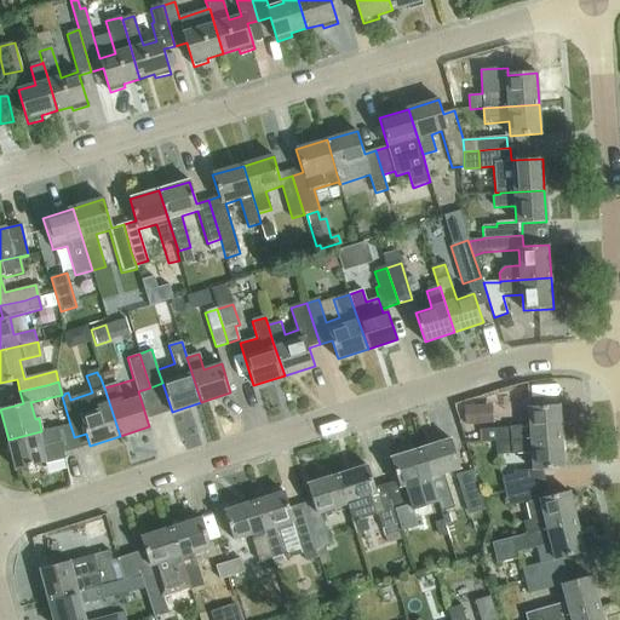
[(529,425),(510,426),(510,429),(483,430),(483,443),(495,442),(495,441),(561,436),(560,405),(528,406),(529,425)]
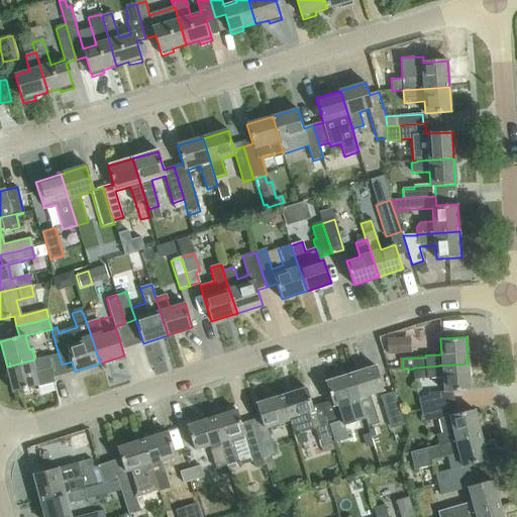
[(405,338),(387,339),(388,355),(406,354),(405,338)]
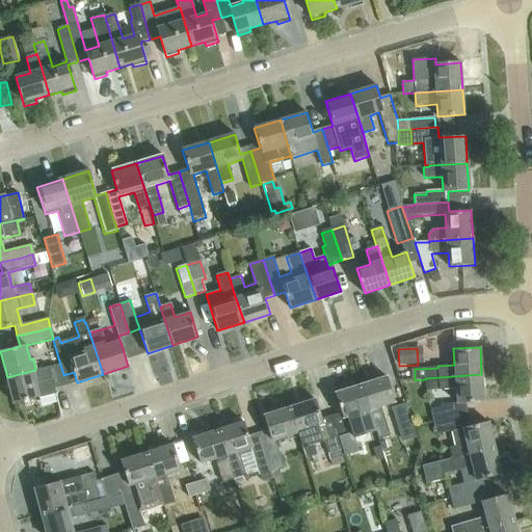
[(14,403),(54,393),(53,389),(65,386),(63,374),(60,365),(48,368),(35,370),(7,377),(14,403)]
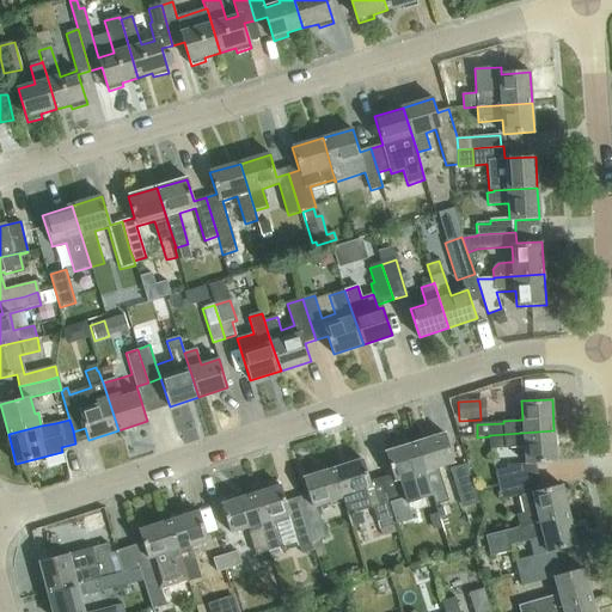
[(490,450),(525,447),(526,464),(507,465),(507,469),(495,471),(499,485),(512,483),(539,478),(536,464),(556,463),(554,430),(489,435),(489,436),(490,450)]
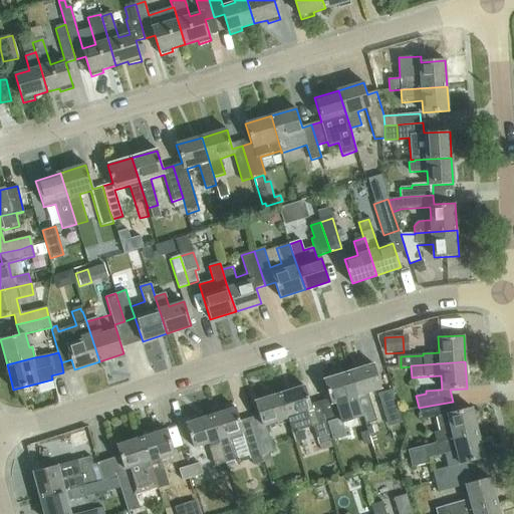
[(366,424),(375,421),(367,397),(366,393),(382,388),(374,363),(349,371),(358,399),(366,424)]
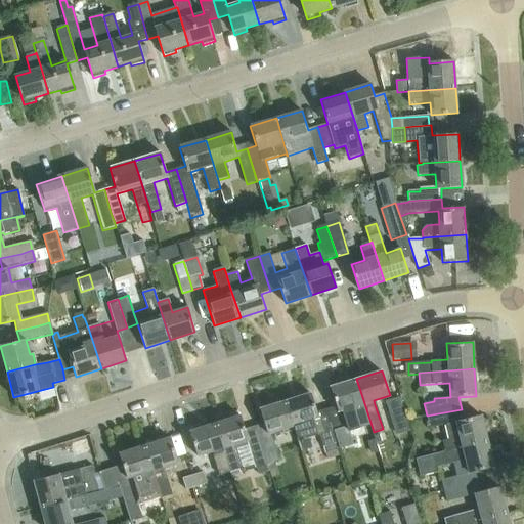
[(340,449),(351,445),(341,411),(352,407),(354,410),(365,406),(356,379),(331,387),(336,405),(326,408),(333,431),(338,441),(340,449)]
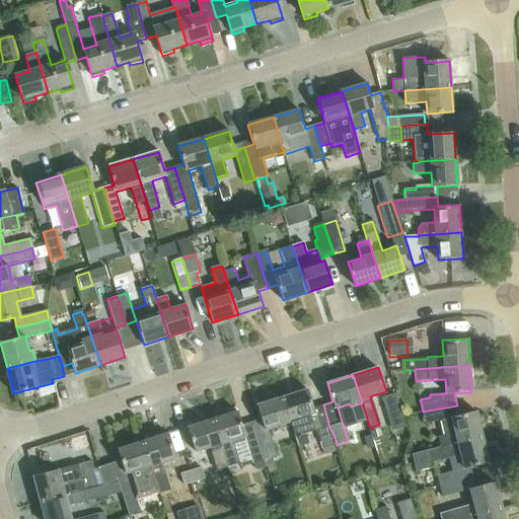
[(329,427),(323,404),(313,408),(308,389),(283,397),(292,426),(299,447),(308,444),(306,435),(316,431),(324,455),(336,452),(334,446),(337,445),(335,437),(329,427)]
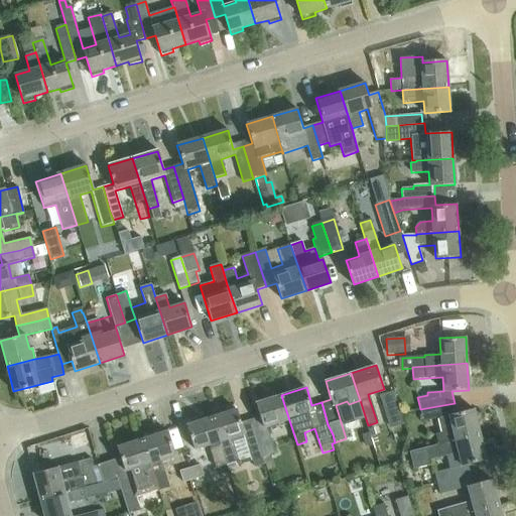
[(388,420),(400,416),(392,391),(380,394),(388,420)]
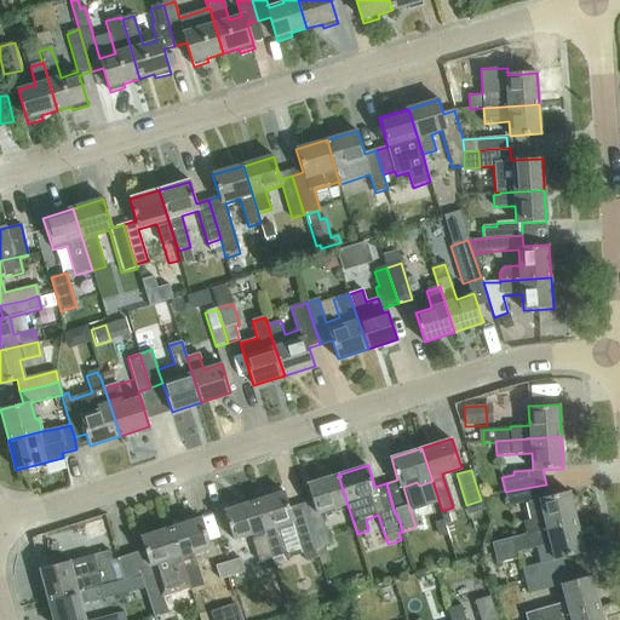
[(313,500),(302,504),(316,550),(331,545),(320,514),(334,509),(336,512),(349,509),(338,475),(308,484),(313,500)]
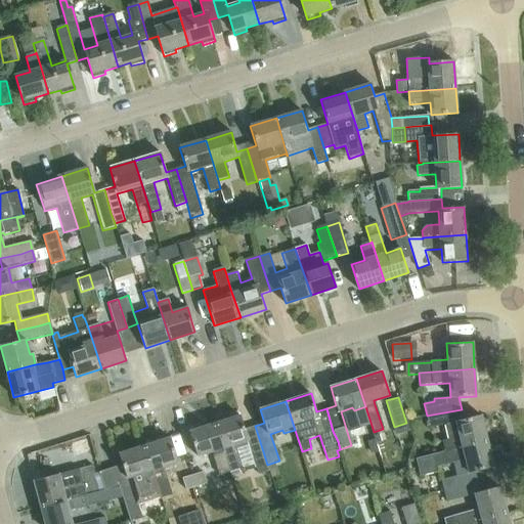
[(444,452),(486,442),(479,416),(464,420),(462,409),(438,413),(427,416),(429,429),(445,426),(447,440),(442,441),(444,452)]
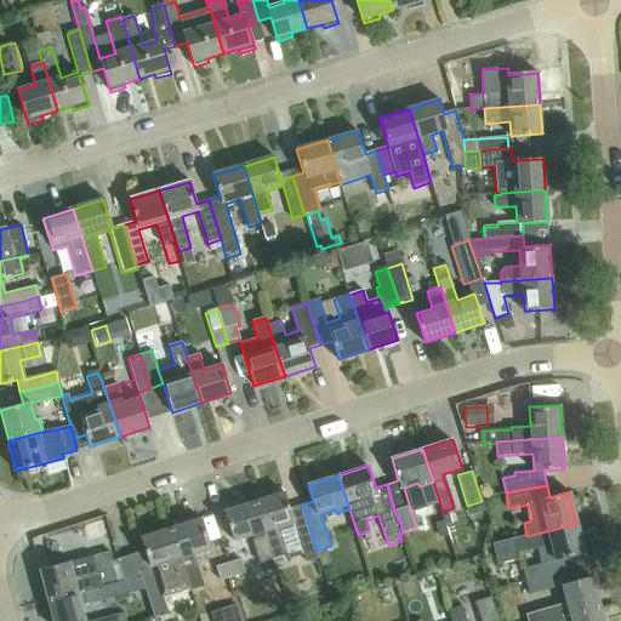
[(317,551),(302,505),(290,510),(285,493),(255,502),(266,536),(273,559),(285,556),(277,528),(291,523),(297,542),(300,541),(303,554),(317,551)]
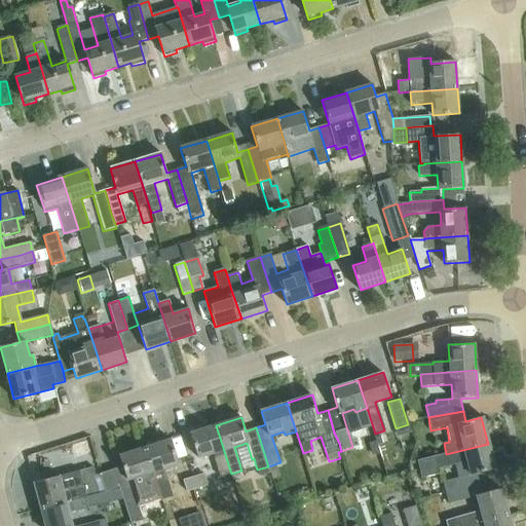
[(213,454),(214,457),(220,478),(231,474),(225,454),(216,425),(191,434),(198,458),(213,454)]
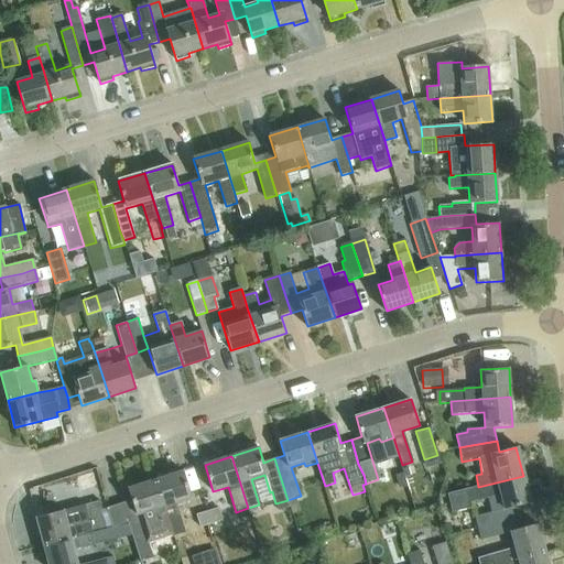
[(192,498),(183,472),(155,480),(173,537),(185,533),(176,503),(192,498)]
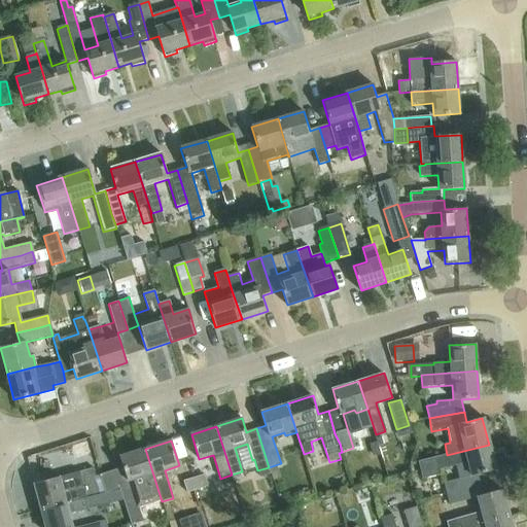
[(496,469),(489,445),(447,455),(418,461),(422,480),(441,476),(440,469),(455,465),(459,479),(444,483),(447,493),(480,484),(478,475),(496,469)]
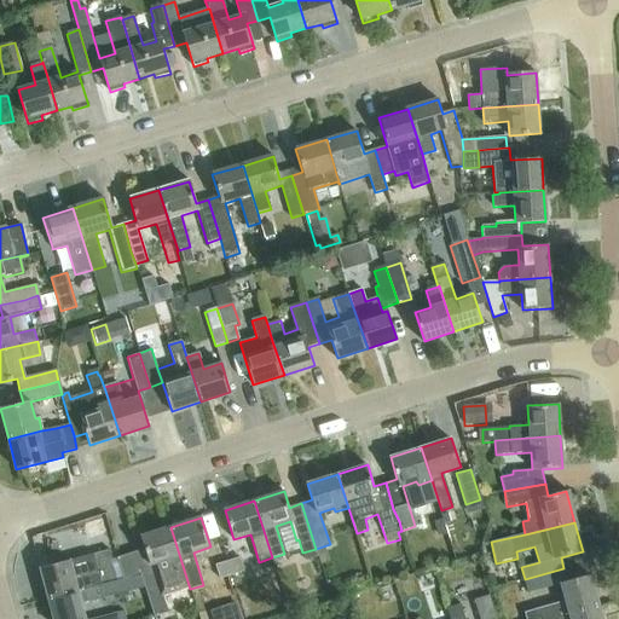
[(150,565),(138,568),(155,618),(168,614),(163,597),(190,589),(171,527),(140,537),(150,565)]
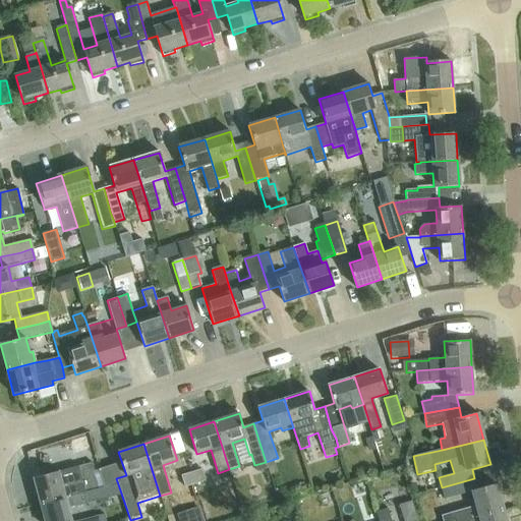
[(41,503),(81,493),(98,488),(92,462),(77,466),(58,471),(34,477),(41,503)]
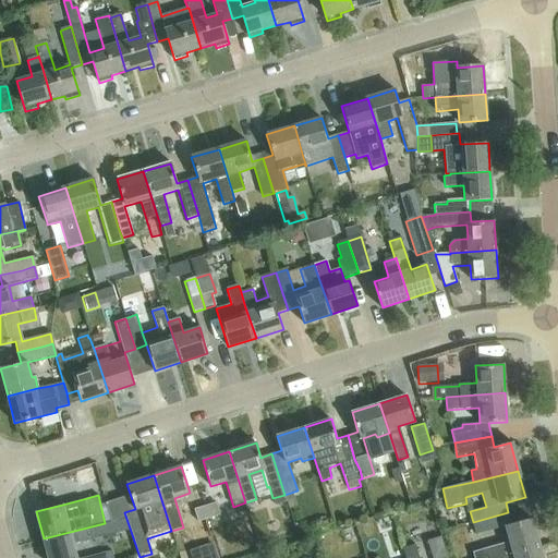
[(219,516),(216,504),(205,507),(208,519),(219,516)]
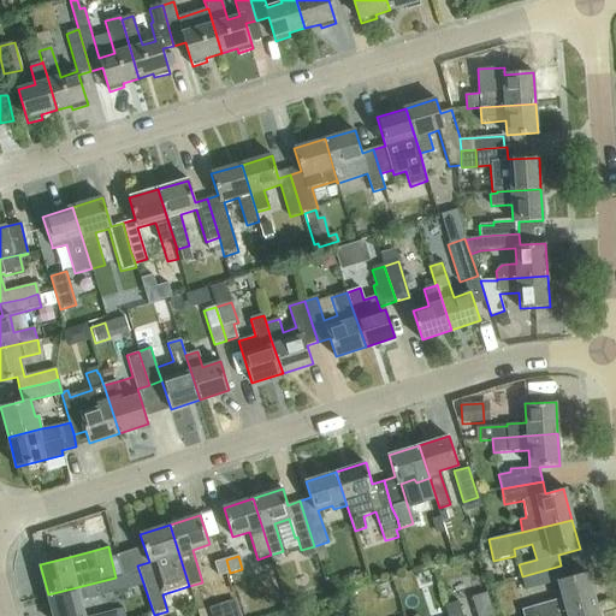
[(230,573),(226,560),(214,563),(218,576),(230,573)]
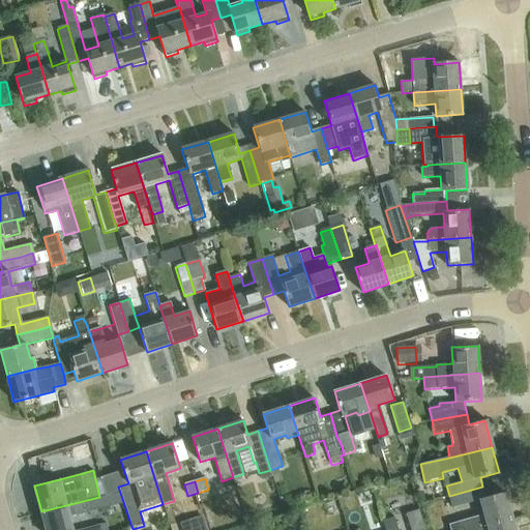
[(471,529),(482,527),(512,518),(505,492),(486,497),(482,487),(449,496),(452,506),(479,499),(483,513),(479,514),(479,516),(449,525),(450,529),(471,529)]
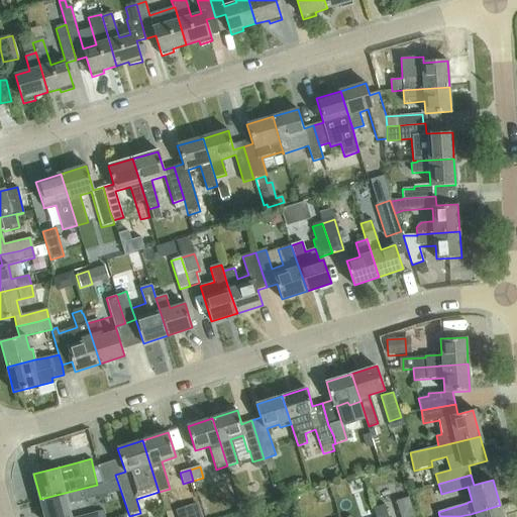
[(70,516),(68,504),(84,499),(81,489),(40,499),(44,516),(70,516)]
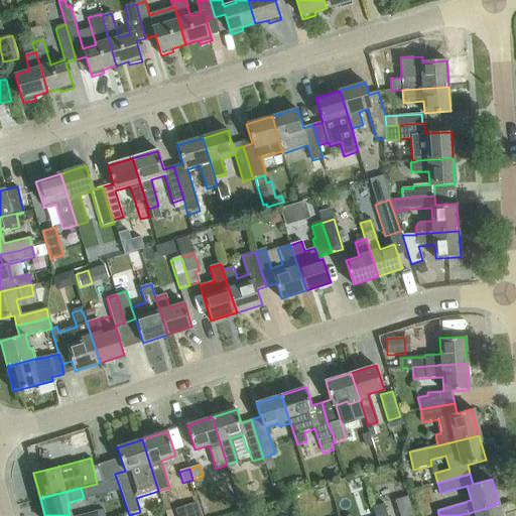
[(387,515),(384,504),(373,508),(375,515),(414,515),(408,497),(395,501),(400,515),(387,515)]
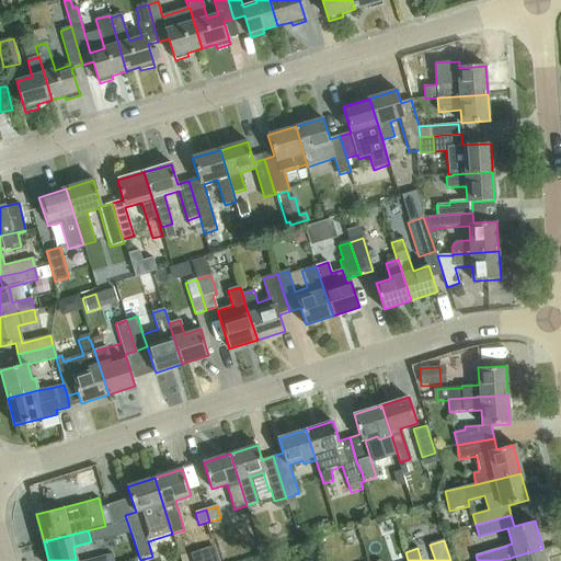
[(197,560),(225,560),(219,545),(195,552),(197,560)]
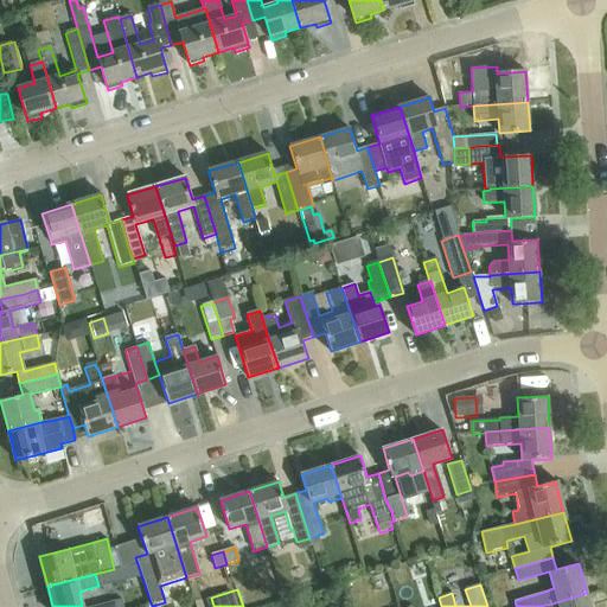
[(553,604),(540,606),(589,606),(587,593),(553,604)]
